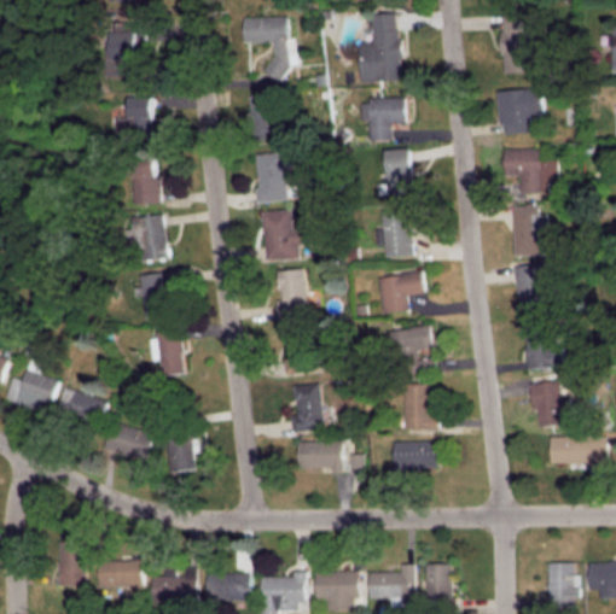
[(395,12),(396,28),(397,28),(399,37),(402,36),(404,57),(400,57),(401,79),(361,81),(359,41),(373,40),(372,13),(395,12)]
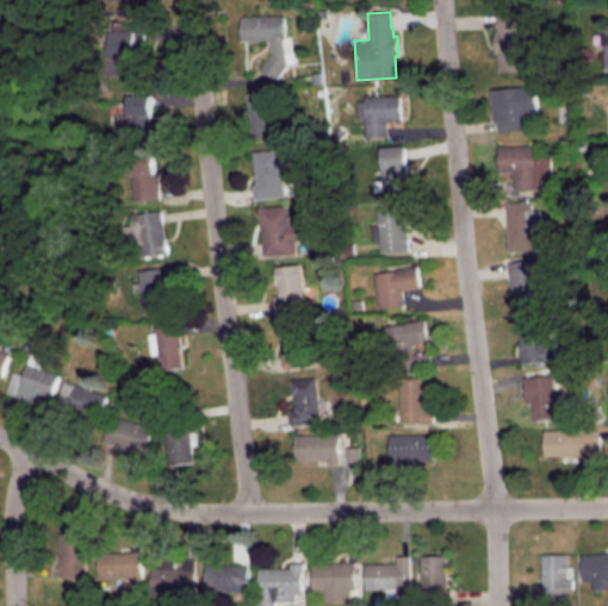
[(495,73),(526,73),(526,14),(495,14),(495,73)]
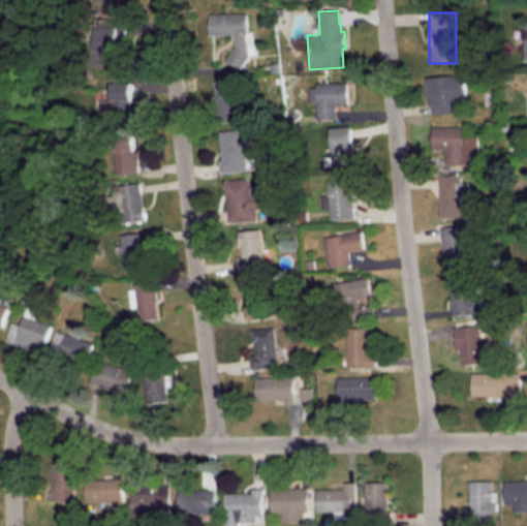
[(208,13),(246,13),(246,32),(252,31),(256,54),(248,55),(239,69),(226,60),(236,47),(235,35),(227,35),(227,34),(209,34),(208,13)]
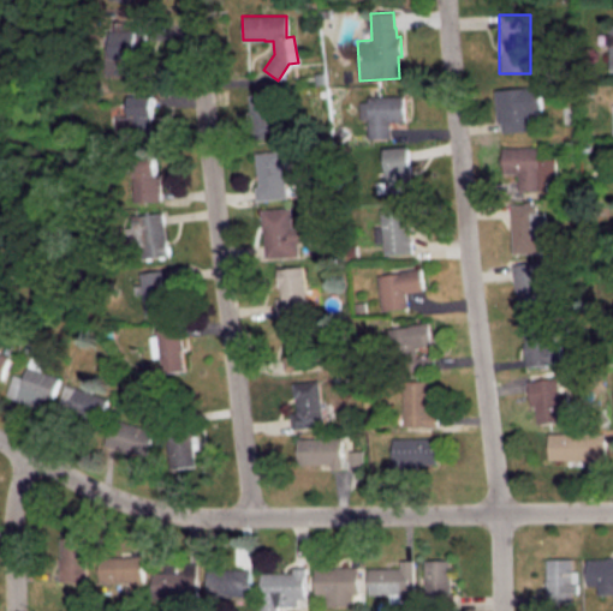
[(143,21),(143,55),(137,55),(137,75),(105,76),(103,46),(111,46),(111,21),(143,21)]
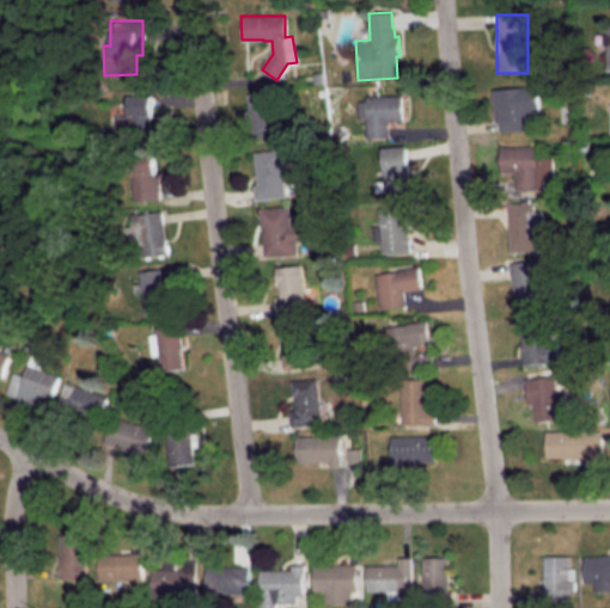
[(492,88),(536,85),(538,110),(524,112),(525,129),(500,131),(499,122),(494,122),(492,88)]
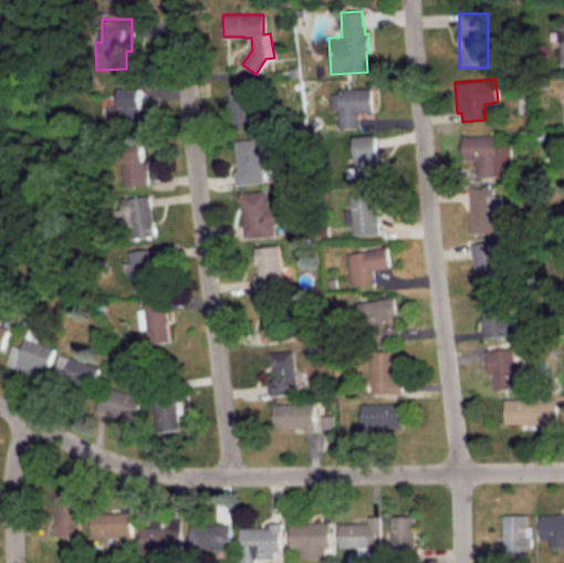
[(228,86),(251,84),(256,125),(229,128),(227,115),(230,115),(228,86)]
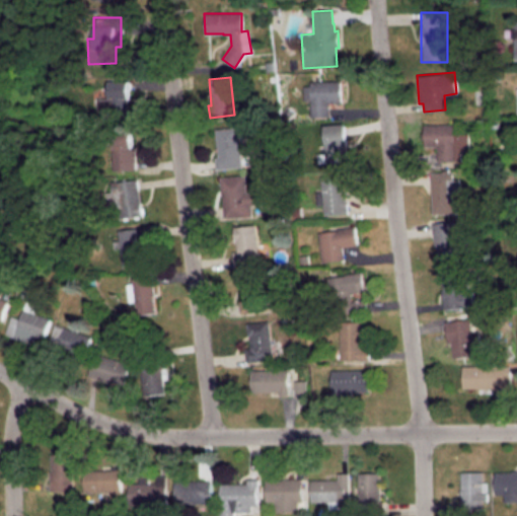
[(309,81),(340,80),(340,103),(327,103),(327,117),(309,118),(308,101),(302,101),(301,86),(309,86),(309,81)]
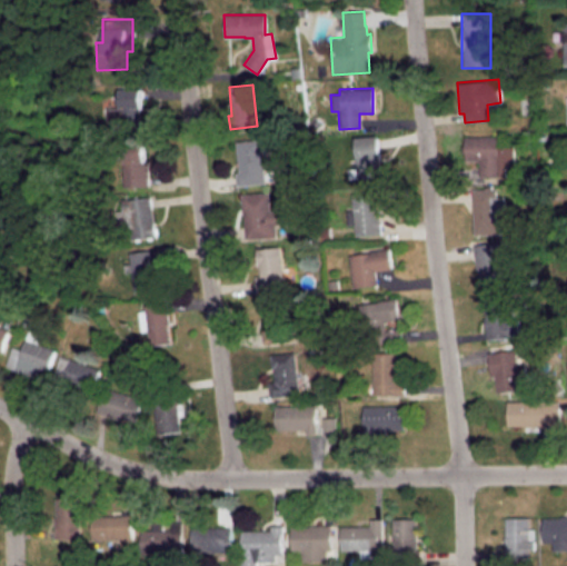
[(105,111),(106,130),(139,129),(139,91),(117,92),(118,110),(105,111)]
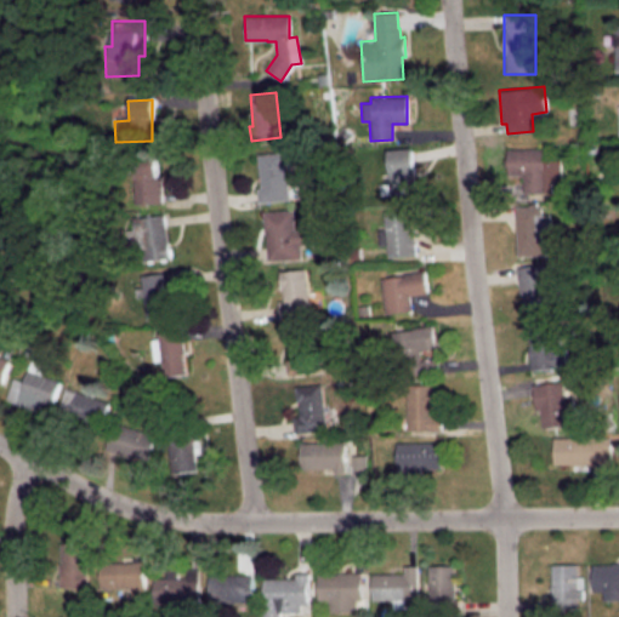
[(385,149),(410,147),(413,173),(412,173),(413,193),(387,195),(385,172),(387,172),(385,149)]
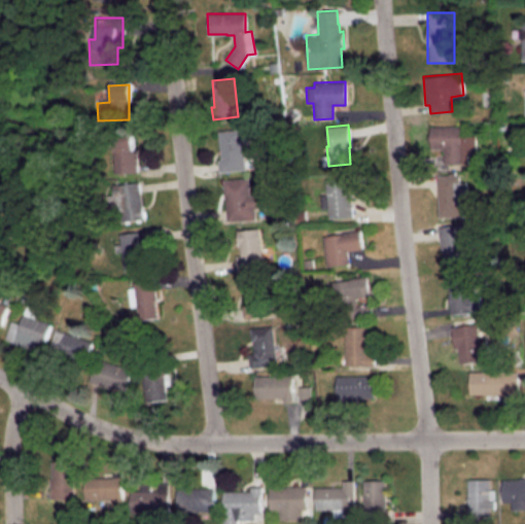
[(217,131),(240,129),(244,170),(218,173),(216,160),(220,160),(217,131)]
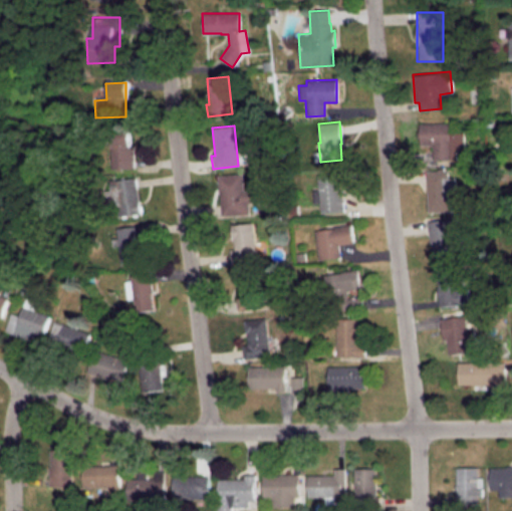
[(418,126),(419,148),(431,148),(432,162),(463,162),(462,125),(418,126)]
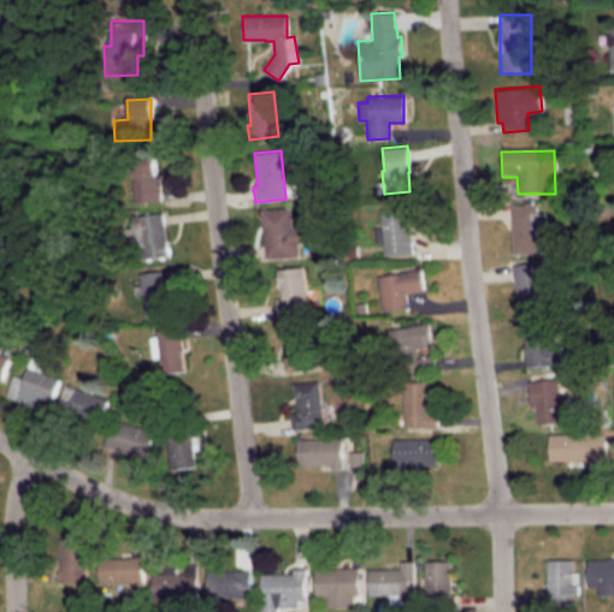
[(130,205),(155,206),(157,161),(131,160),(130,205)]
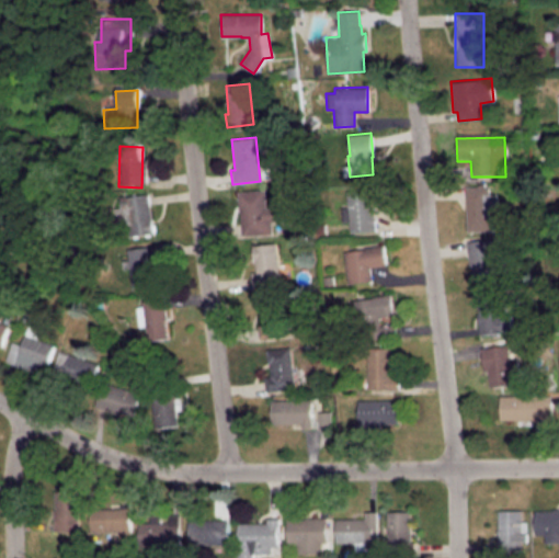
[(465,185),(488,185),(488,193),(495,193),(497,230),(465,231),(465,185)]
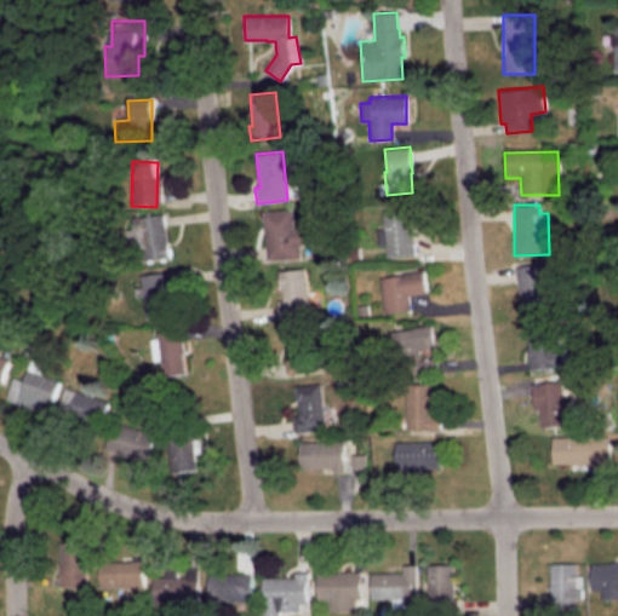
[(381,209),(384,257),(412,255),(410,228),(408,228),(406,207),(381,209)]
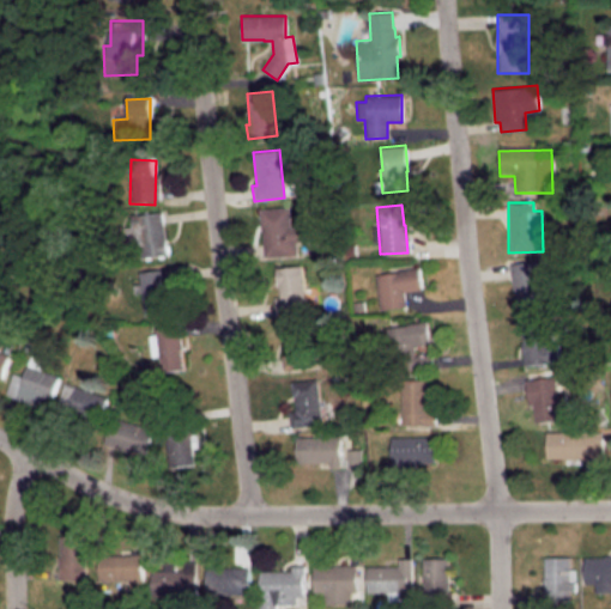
[(259,208),(288,207),(289,226),(306,225),(306,242),(296,242),(296,255),(262,257),(261,229),(260,229),(259,208)]
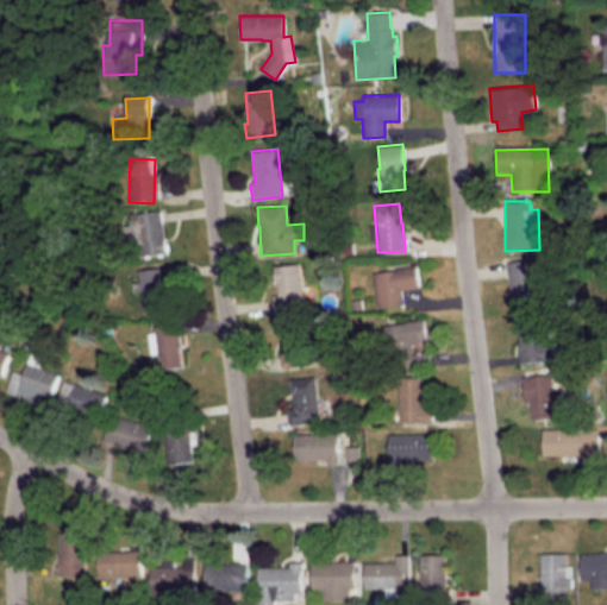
[(129,214),(158,210),(166,254),(138,258),(137,244),(125,245),(123,227),(130,226),(129,214)]
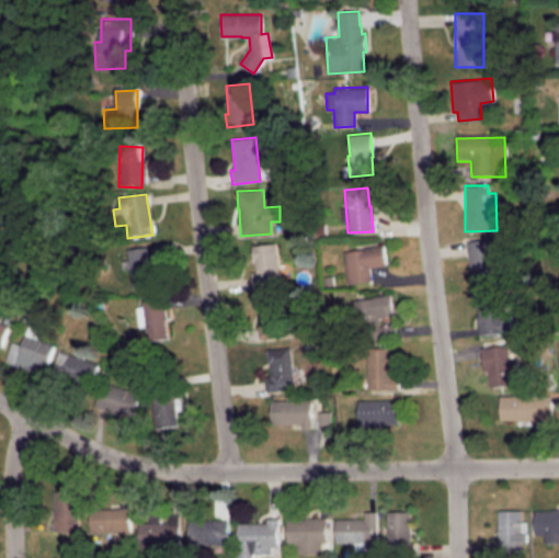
[(251,246),(273,242),(277,282),(250,285),(249,272),(254,272),(251,246)]
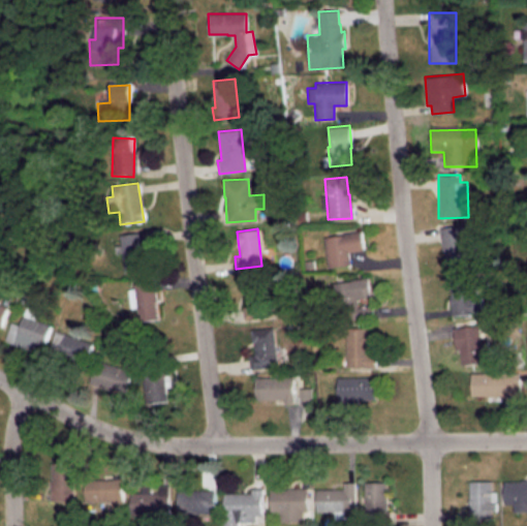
[(439,230),(443,269),(465,267),(461,228),(439,230)]
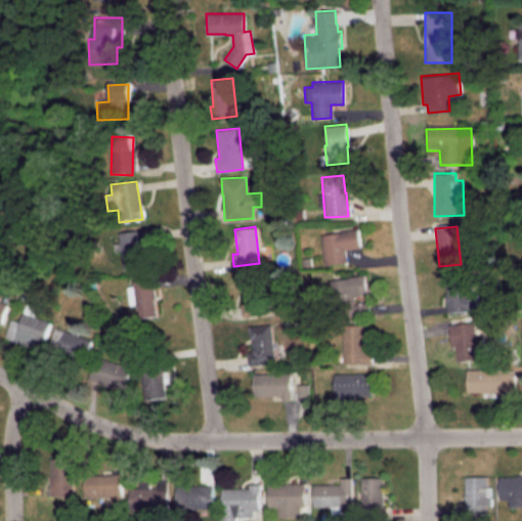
[(117,232),(122,270),(143,267),(139,243),(145,243),(143,228),(117,232)]
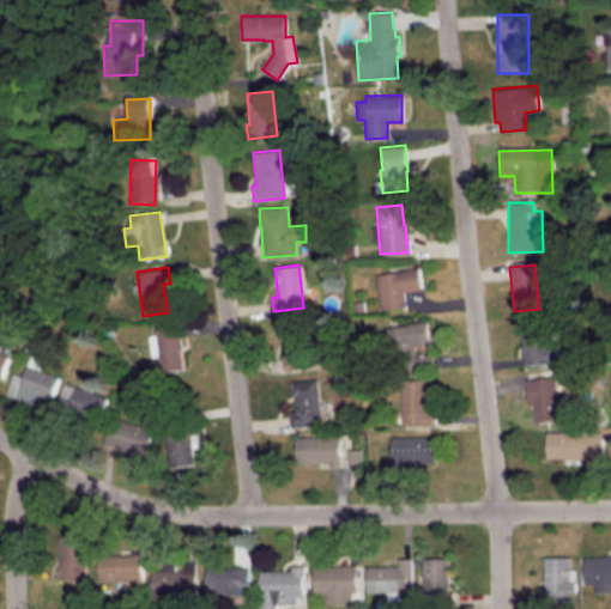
[(374,274),(416,268),(419,290),(401,292),(404,306),(379,310),(374,274)]
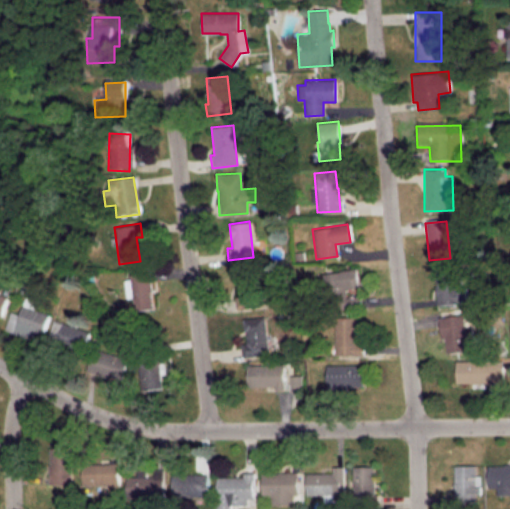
[(235,268),(257,266),(262,306),(236,309),(235,297),(238,296),(235,268)]
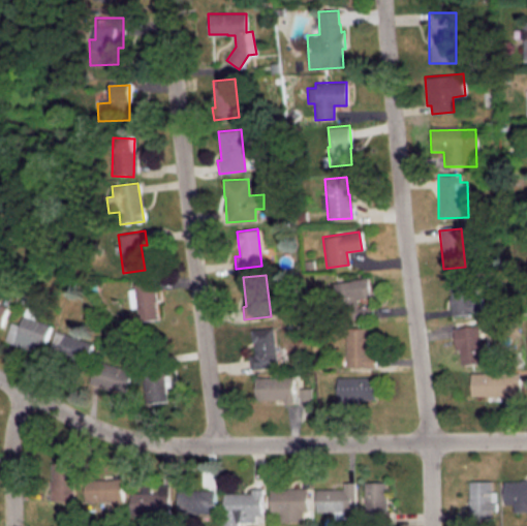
[(446,278),(468,275),(470,289),(474,288),(475,295),(478,295),(482,312),(451,316),(447,296),(450,296),(446,278)]
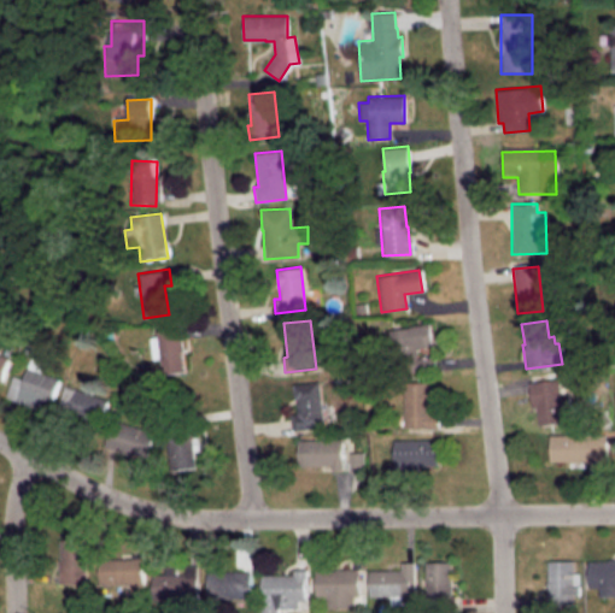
[(390,330),(392,363),(404,363),(404,372),(433,371),(432,360),(415,361),(414,351),(428,349),(428,329),(390,330)]
